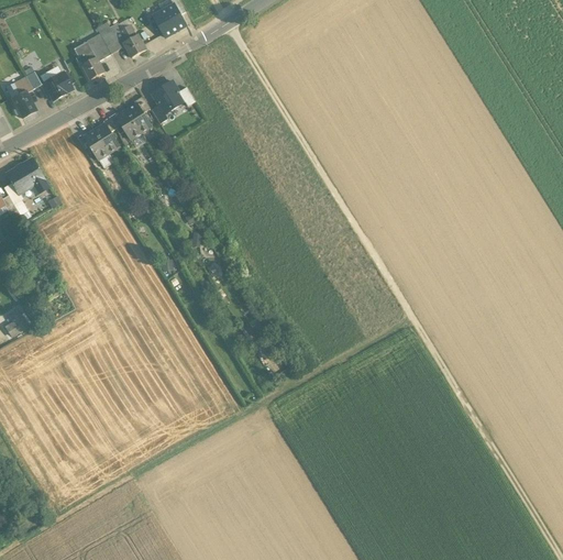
[(174,3),(180,13),(186,10),(180,0),(172,0),(174,3)]
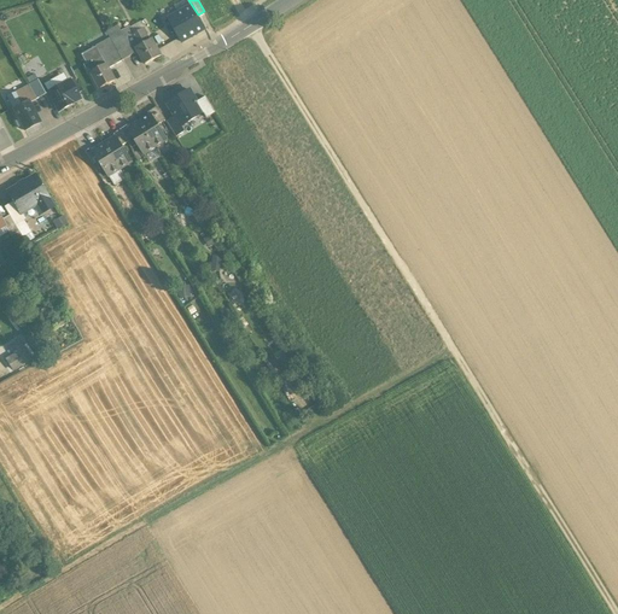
[(198,15),(191,4),(169,16),(182,40),(204,27),(198,15)]
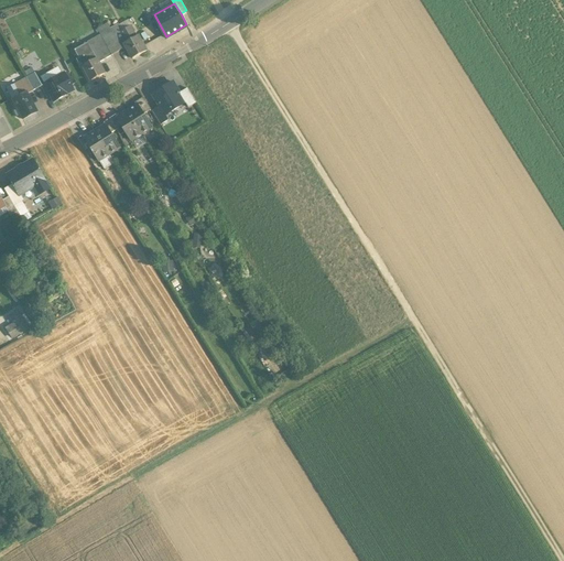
[(128,20),(123,23),(126,28),(121,30),(125,38),(123,39),(125,41),(137,35),(128,20)]
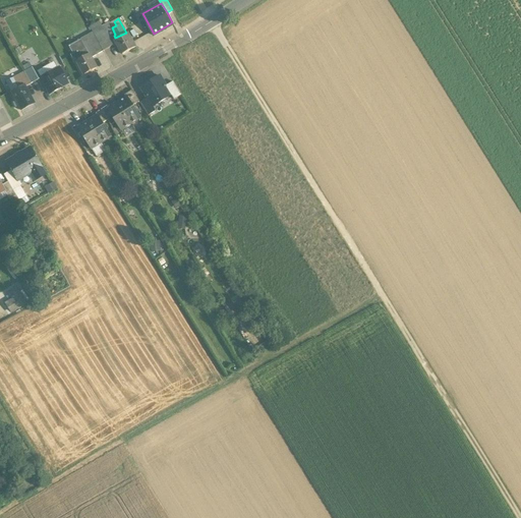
[(110,45),(103,31),(101,32),(99,27),(93,31),(103,49),(110,45)]
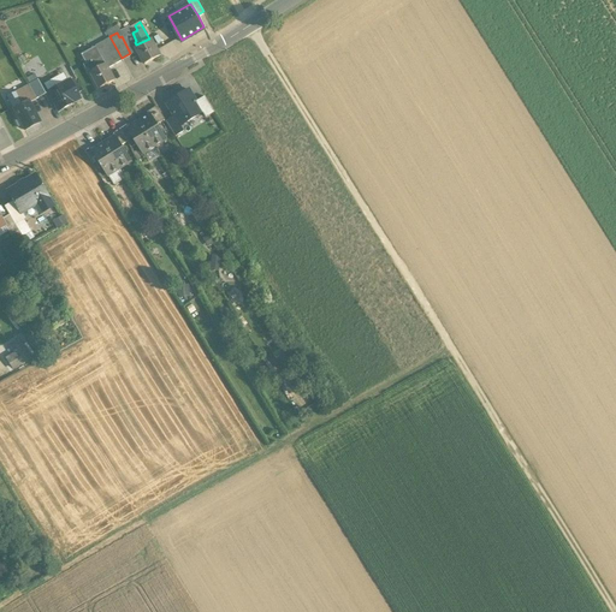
[(122,58),(110,36),(104,40),(116,61),(122,58)]
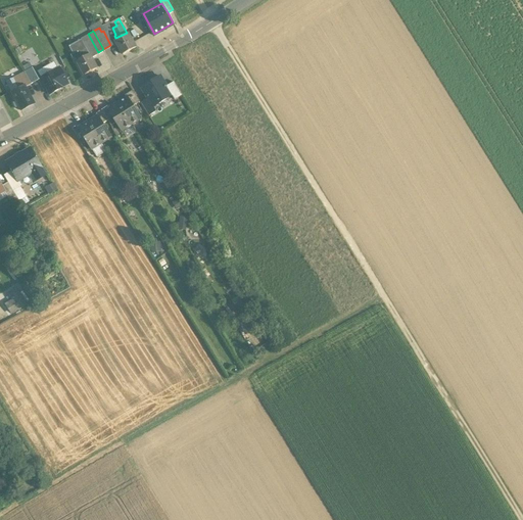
[(136,45),(128,32),(127,33),(115,38),(124,52),(136,45)]
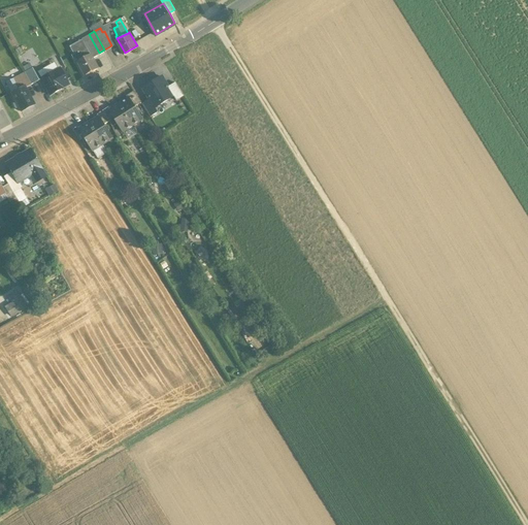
[(99,53),(89,34),(83,37),(83,38),(91,53),(93,57),(99,53)]
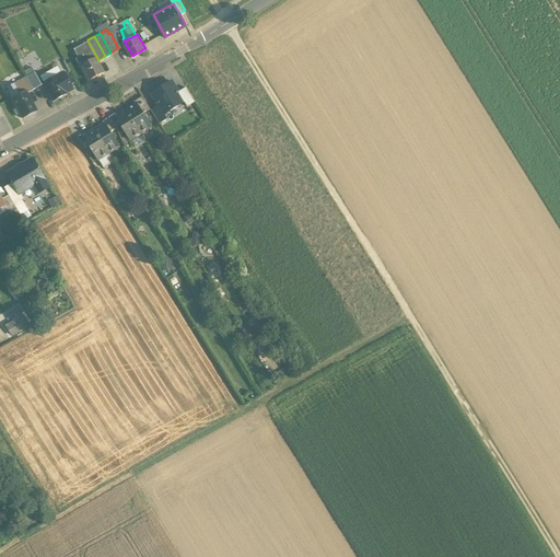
[(88,41),(74,47),(79,55),(77,57),(80,62),(82,61),(83,62),(96,56),(88,41)]
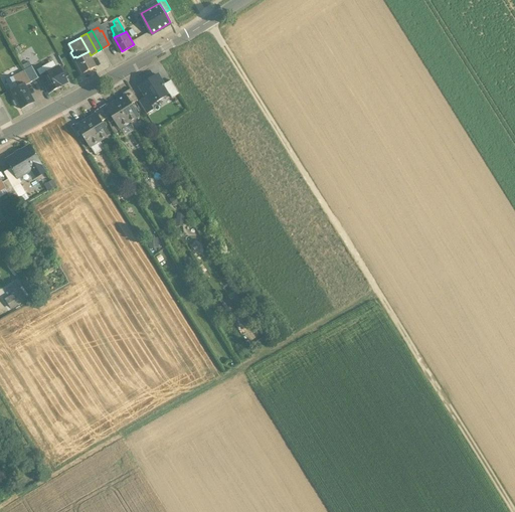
[(91,55),(89,51),(76,57),(83,71),(96,65),(91,55)]
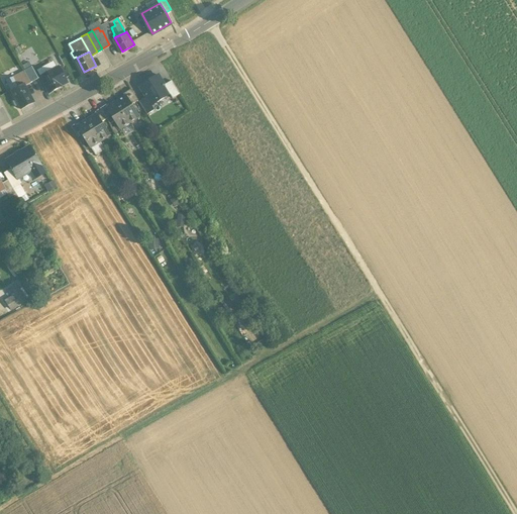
[(64,64),(59,55),(53,58),(57,66),(59,65),(60,67),(64,64)]
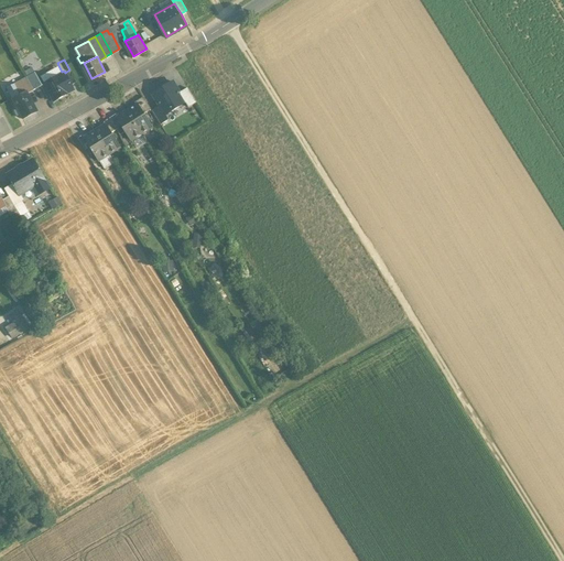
[(47,71),(40,75),(44,82),(52,77),(47,71)]
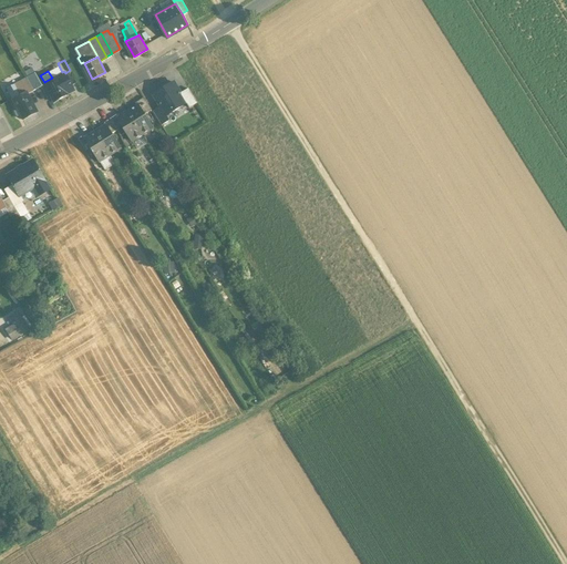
[(44,82),(43,82),(53,100),(73,89),(65,73),(64,71),(62,72),(52,78),(44,82)]
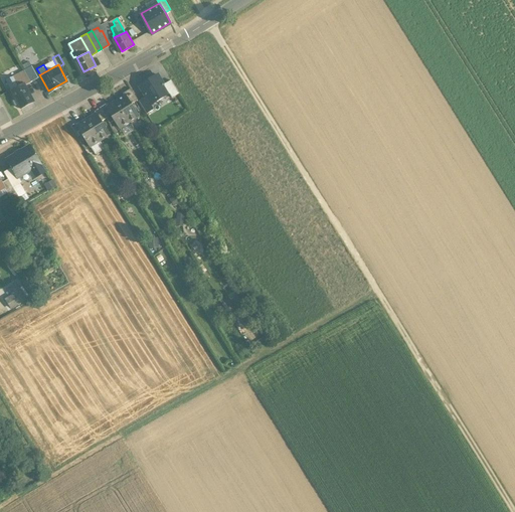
[(31,65),(23,69),(29,80),(38,76),(31,65)]
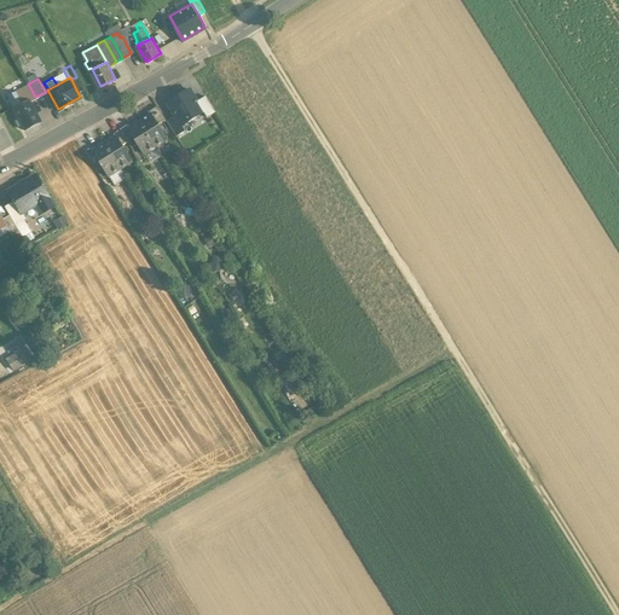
[(28,83),(16,91),(23,103),(29,99),(29,100),(35,97),(28,83)]
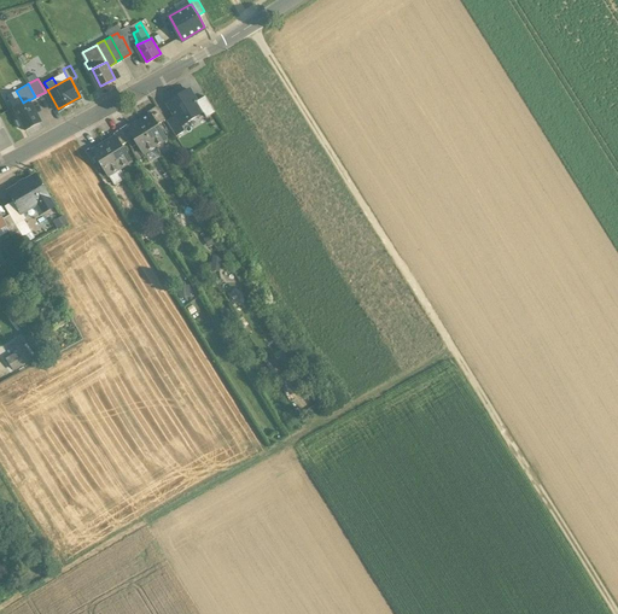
[(168,101),(175,115),(181,124),(181,123),(203,110),(204,110),(197,100),(190,88),(168,101)]
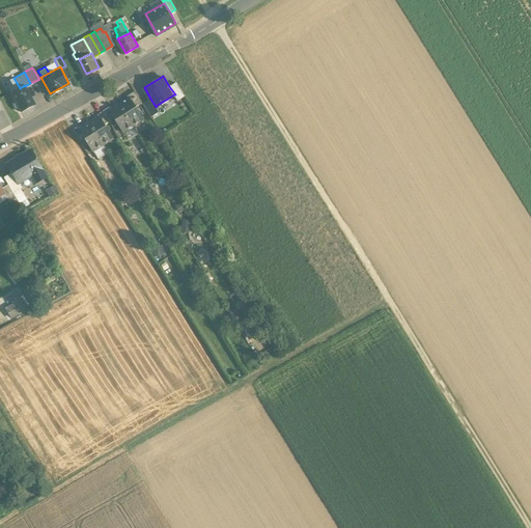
[(20,88),(14,78),(6,81),(10,90),(11,92),(20,88)]
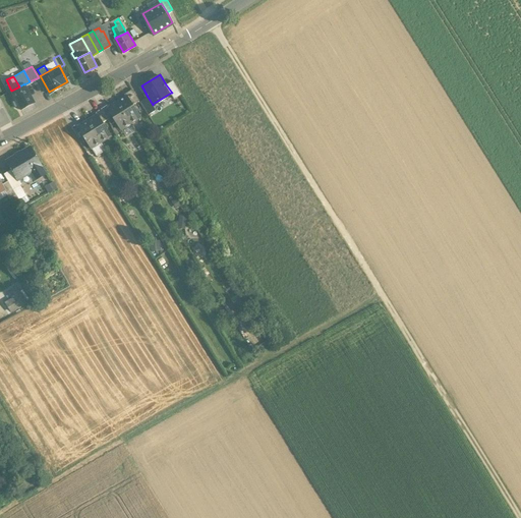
[(173,79),(166,84),(172,93),(171,93),(174,98),(181,93),(173,79)]
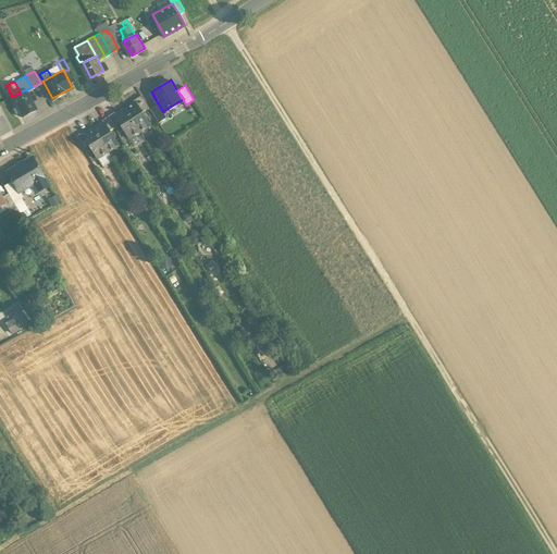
[(21,93),(12,97),(17,106),(14,108),(16,112),(20,110),(22,115),(36,108),(26,90),(26,89),(21,93)]
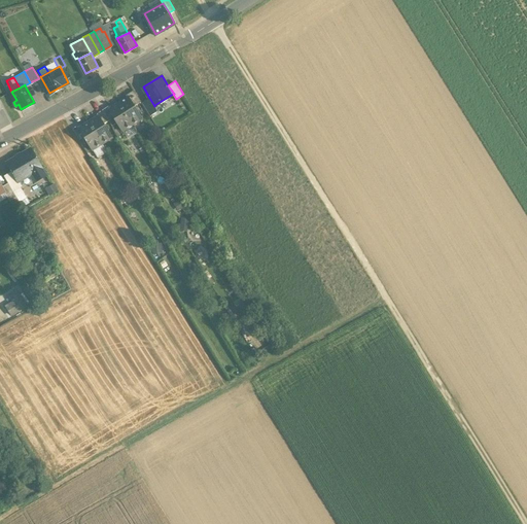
[(134,89),(126,94),(128,97),(129,96),(134,105),(141,100),(134,89)]
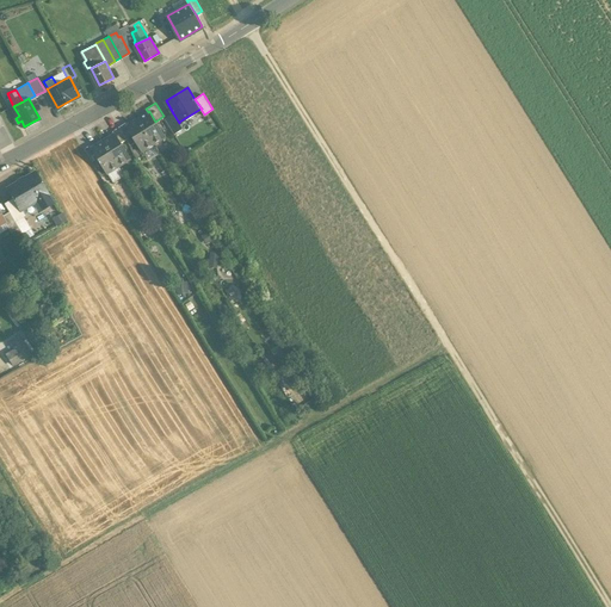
[(155,122),(149,111),(148,112),(137,118),(153,143),(165,136),(155,122)]
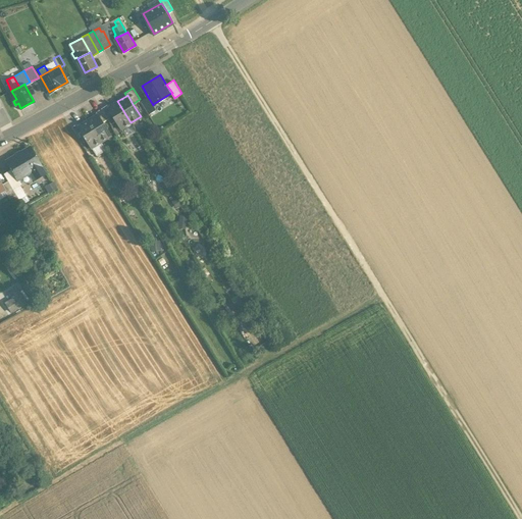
[(153,105),(148,97),(141,101),(149,113),(156,109),(153,104),(153,105)]
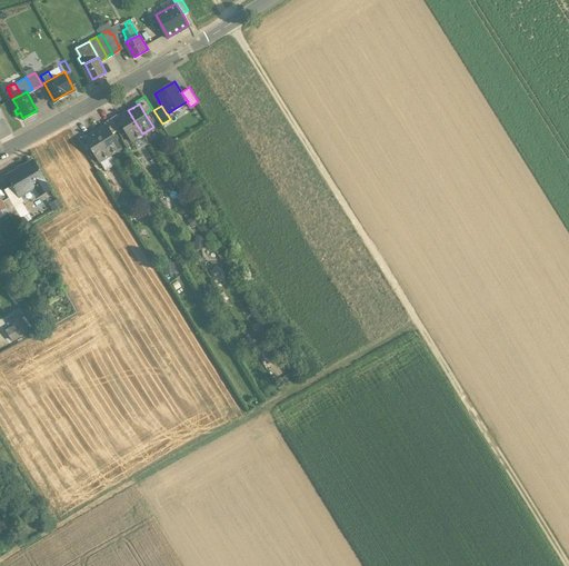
[(142,133),(128,110),(119,116),(118,117),(127,131),(132,140),(142,133)]
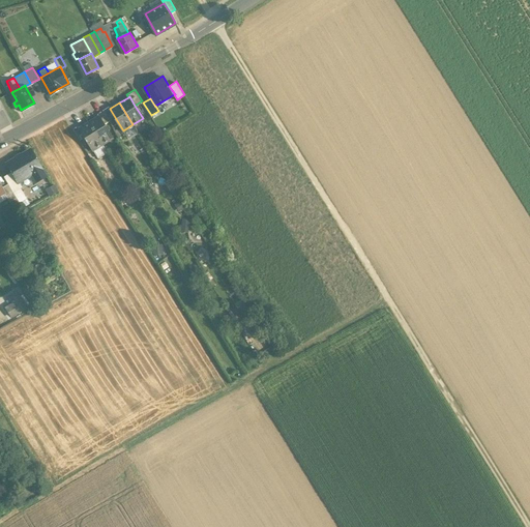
[(118,122),(110,109),(111,108),(109,106),(102,110),(109,120),(113,125),(118,122)]
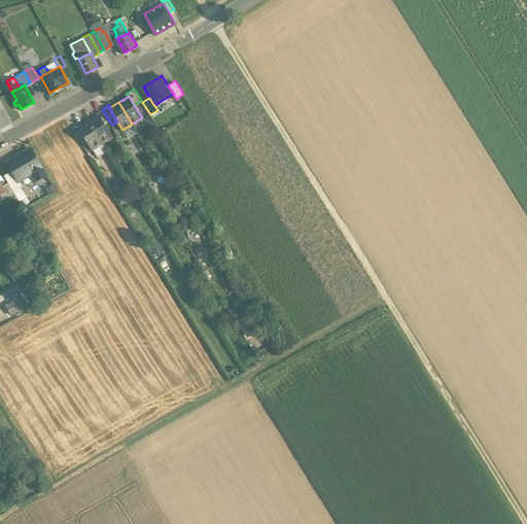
[(108,119),(102,109),(97,112),(98,114),(99,114),(103,123),(108,119)]
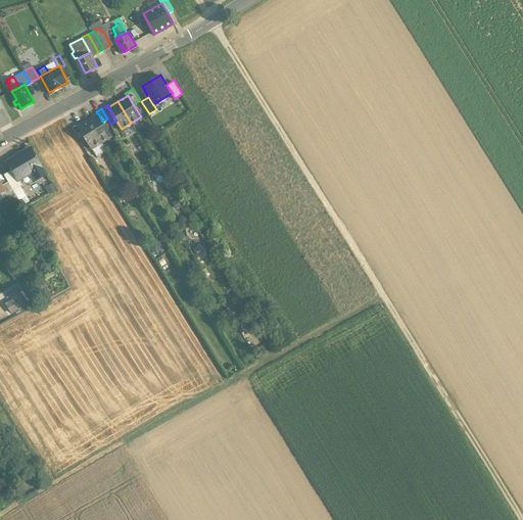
[(102,122),(98,113),(97,113),(88,120),(101,141),(111,135),(102,122)]
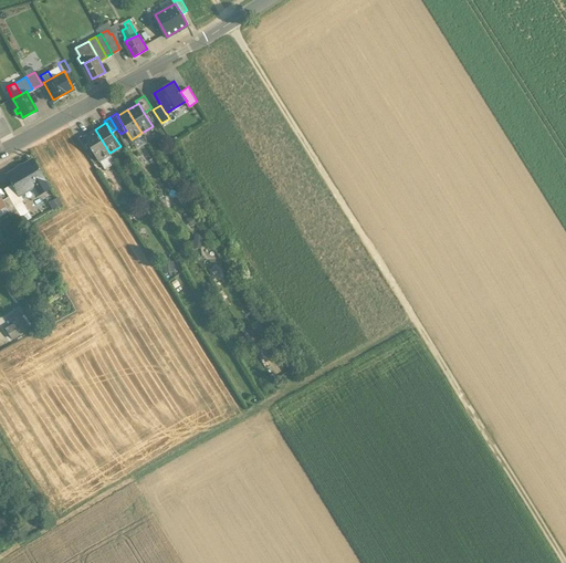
[(109,153),(95,129),(85,136),(90,145),(100,159),(109,153)]
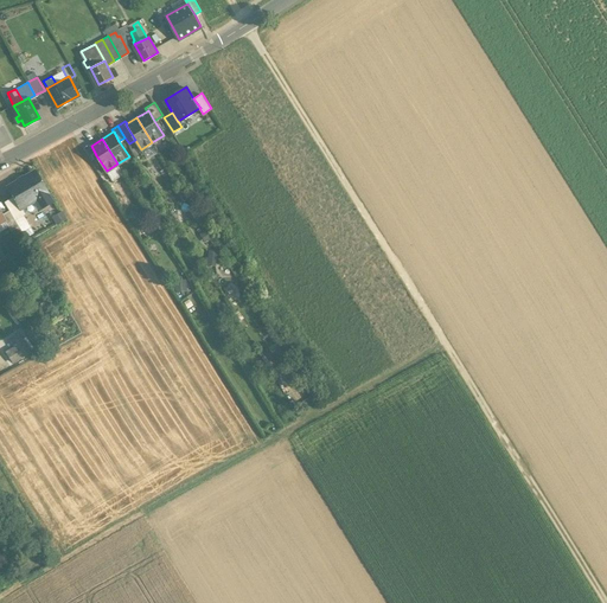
[(96,155),(91,146),(89,142),(83,147),(91,159),(96,155)]
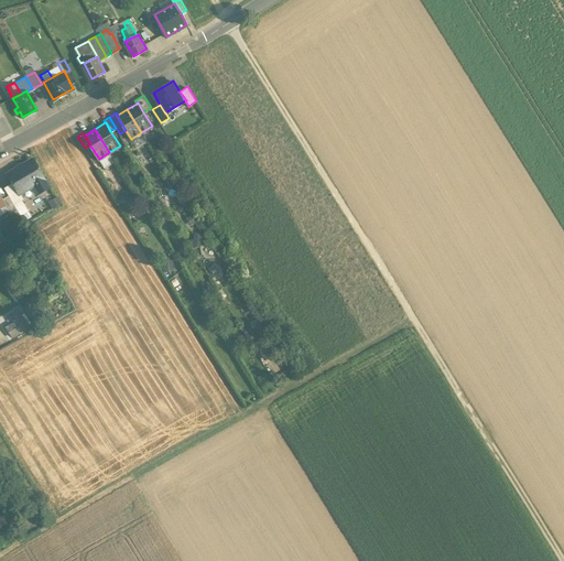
[(31,159),(7,173),(12,182),(19,193),(33,185),(38,193),(47,186),(31,159)]
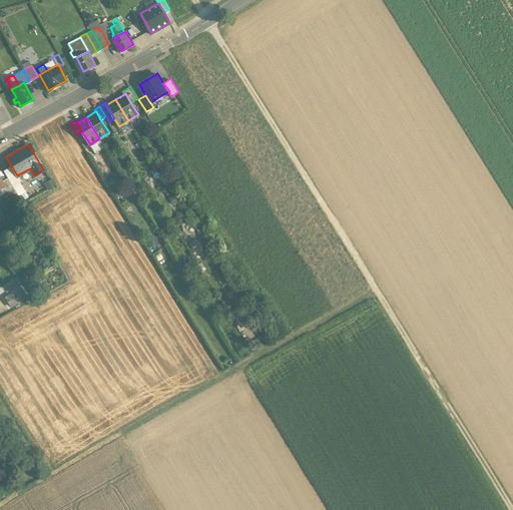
[(17,175),(11,165),(3,170),(12,185),(20,180),(17,175)]
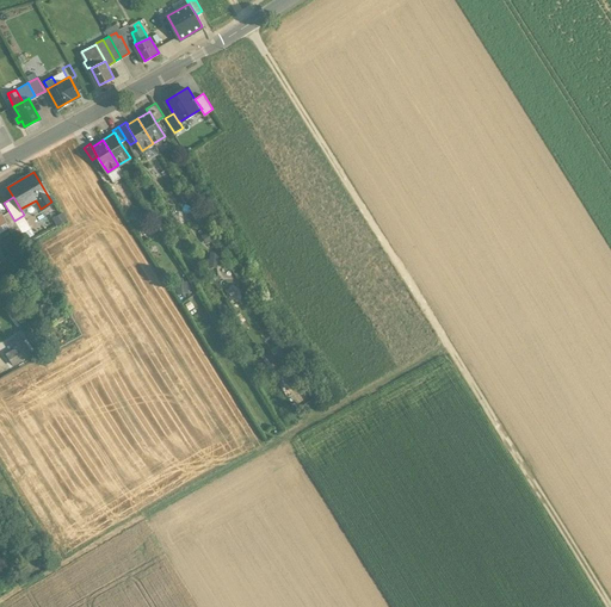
[(14,221),(8,211),(1,216),(5,221),(4,221),(11,231),(18,227),(14,221)]
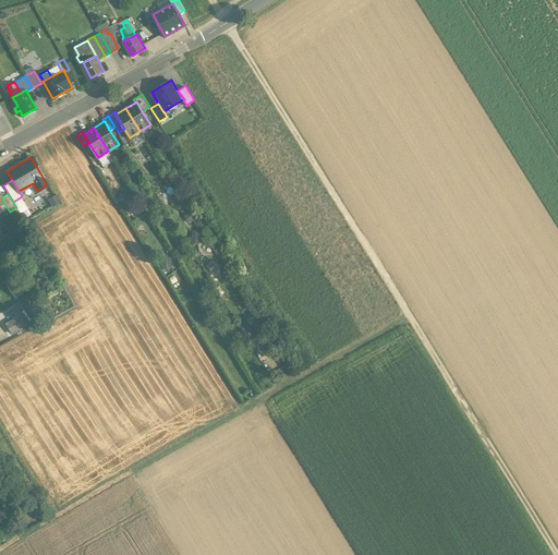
[(27,322),(19,308),(10,313),(13,318),(5,323),(11,332),(27,322)]
